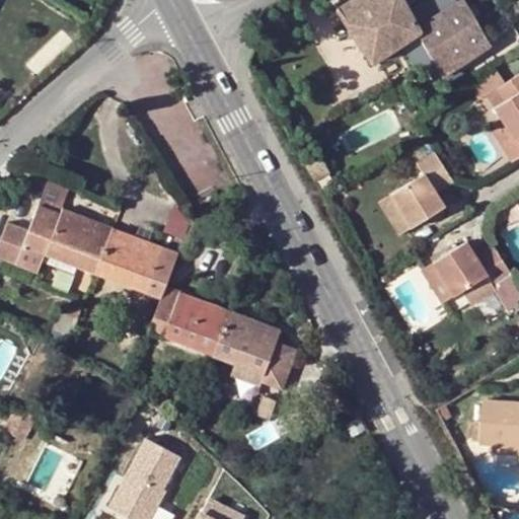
[(490,45),(464,0),(460,0),(418,30),(402,3),(404,0),(355,0),(339,11),(372,62),(417,33),(443,75),(490,45)]
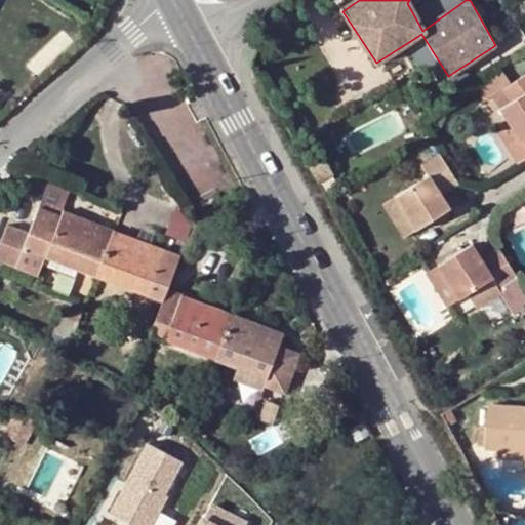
[(524,69),(499,87),(507,99),(496,108),(503,120),(524,153),(524,69)]
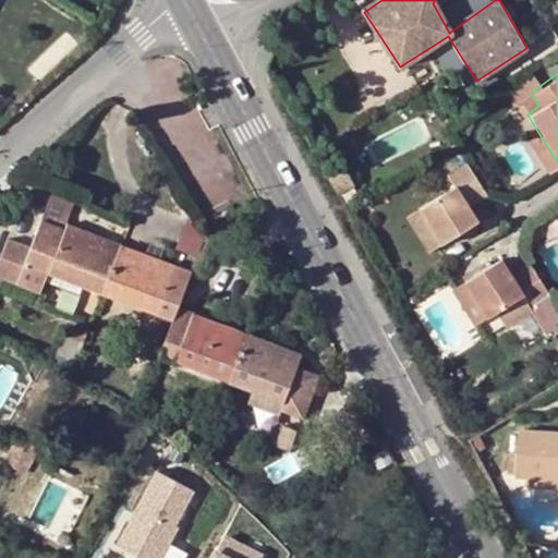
[(218,120),(208,102),(202,106),(210,123),(218,120)]
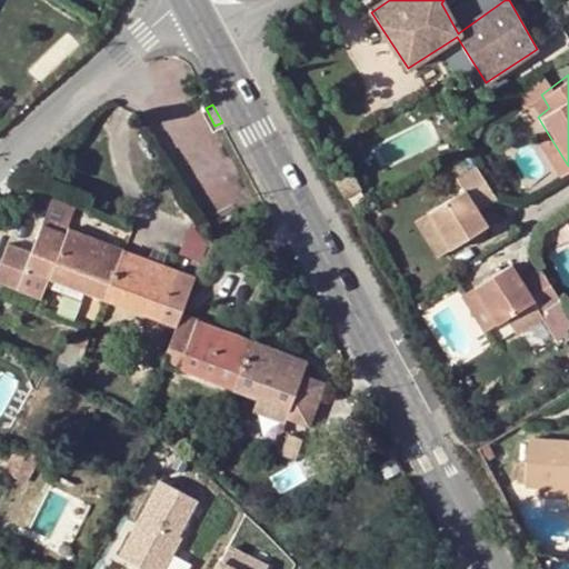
[(568,168),(568,166),(546,130),(535,139),(559,175),(568,168)]
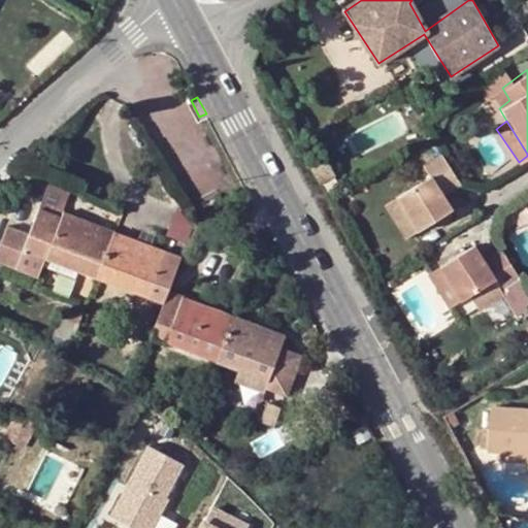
[(324,149),(311,156),(325,179),(337,172),(324,149)]
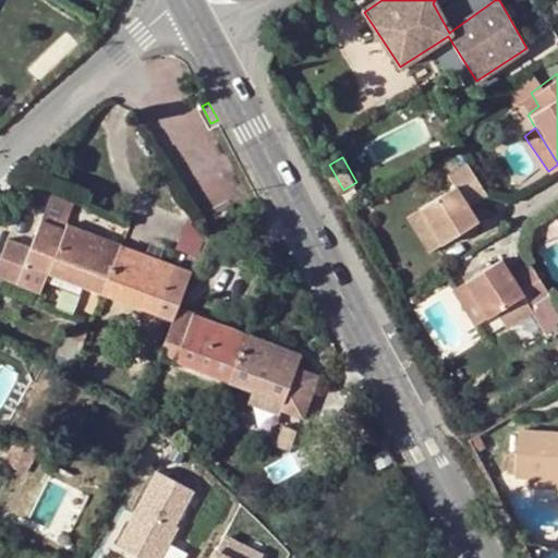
[(464,204),(485,191),(463,158),(441,172),(448,184),(415,205),(437,242),(469,223),(459,207),(464,204)]
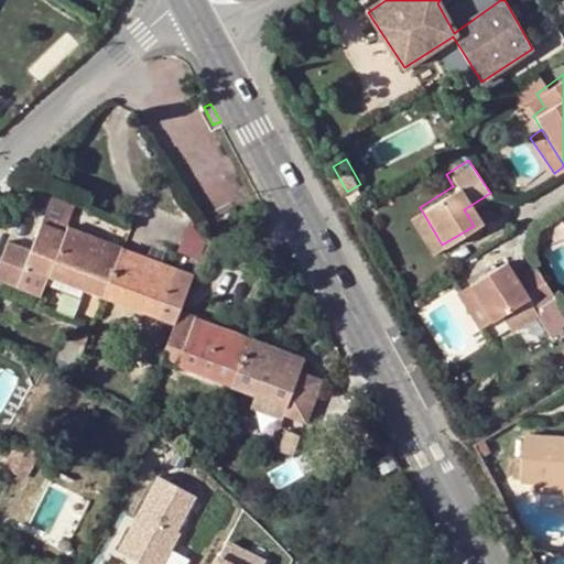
[(51,197),(40,224),(64,234),(66,228),(75,207),(51,197)]
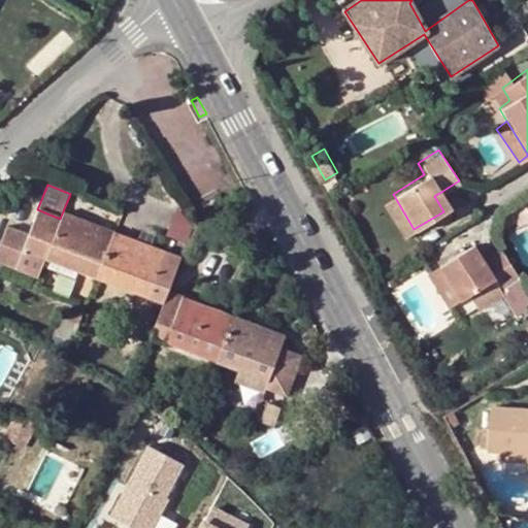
[(449,208),(439,193),(434,196),(443,211),(449,208)]
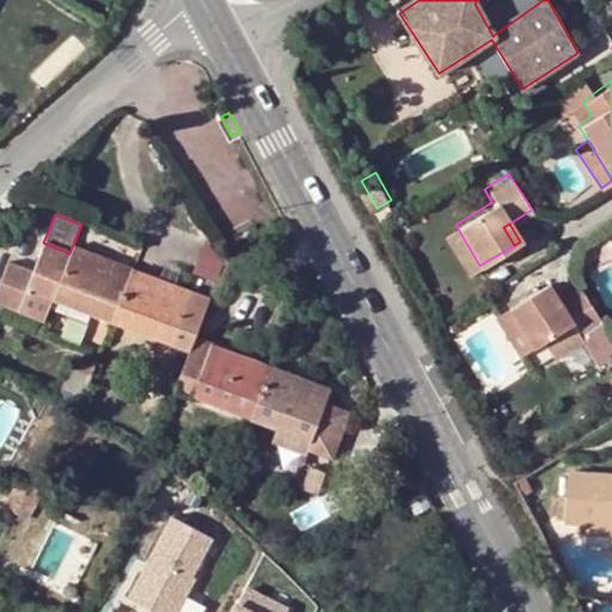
[(479,265),(456,225),(444,233),(469,271),(479,265)]
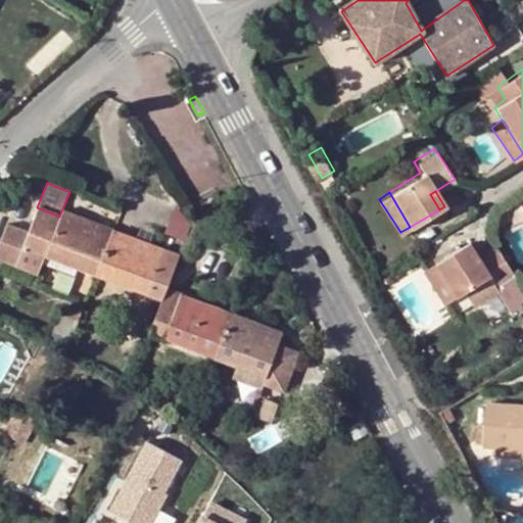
[(92,232),(94,224),(61,211),(59,217),(37,207),(29,230),(7,222),(0,240),(0,259),(36,275),(42,260),(72,273),(75,268),(96,276),(110,238),(92,232)]
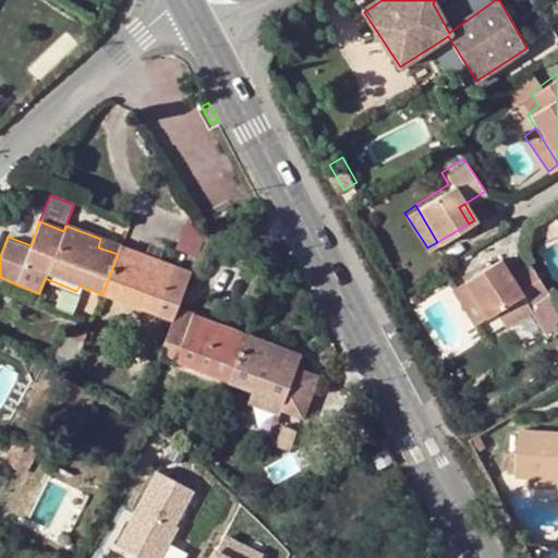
[(121,246),(100,239),(98,247),(118,254),(121,246)]
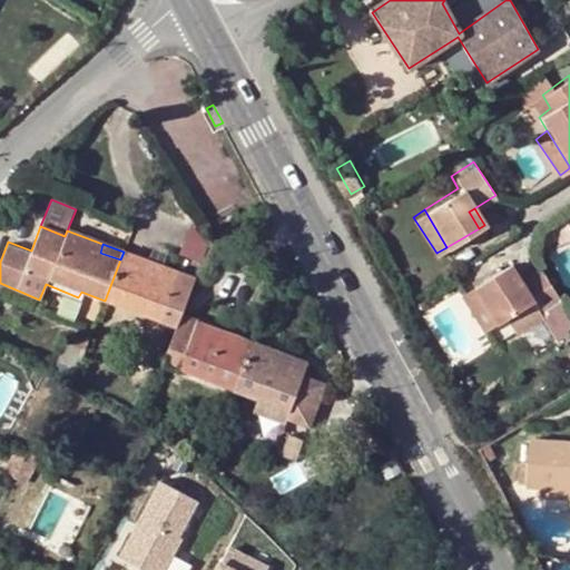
[(124,252),(120,259),(140,267),(144,259),(124,252)]
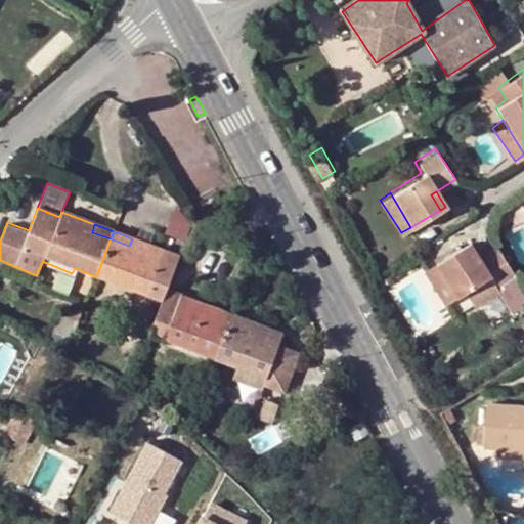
[(129,246),(111,238),(96,276),(119,285),(122,277),(149,289),(146,295),(161,301),(167,289),(179,256),(132,238),(129,246)]
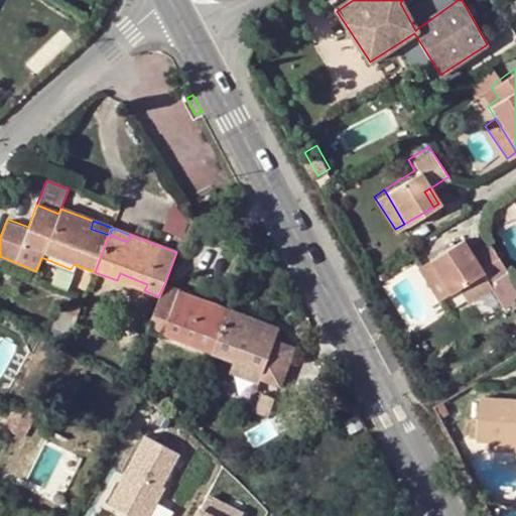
[(464,254),(469,250),(461,236),(455,240),(464,254)]
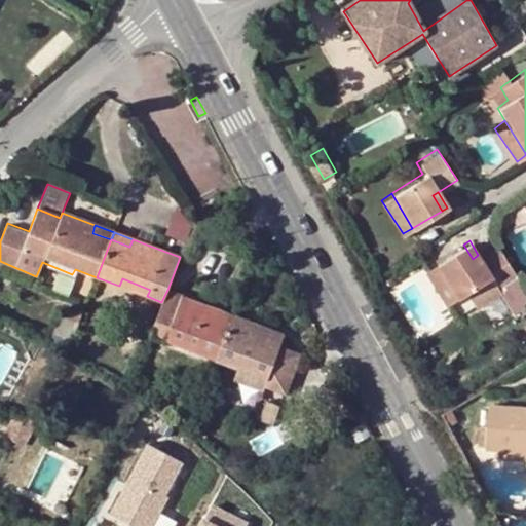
[(510,316),(525,305),(525,294),(495,245),(478,255),(473,259),(463,245),(435,262),(457,298),(465,293),(474,308),(497,294),(510,316)]
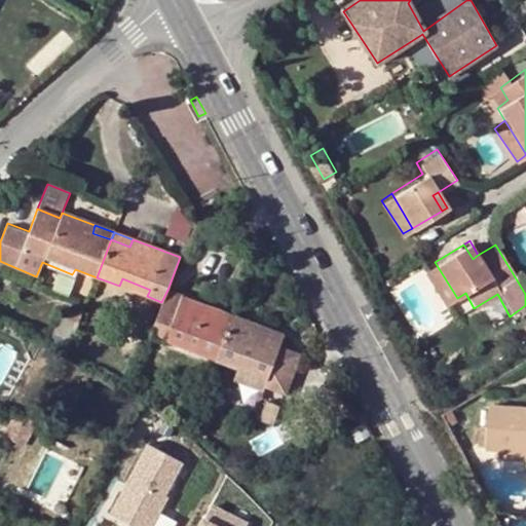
[(446,305),(457,298),(435,262),(423,270),(446,305)]
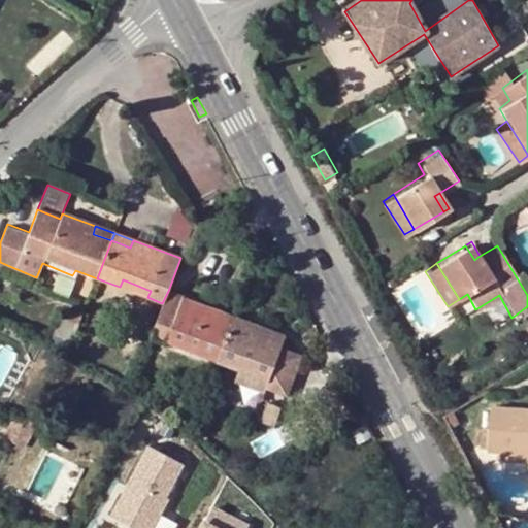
[(123,279),(120,287),(147,297),(151,291),(123,279)]
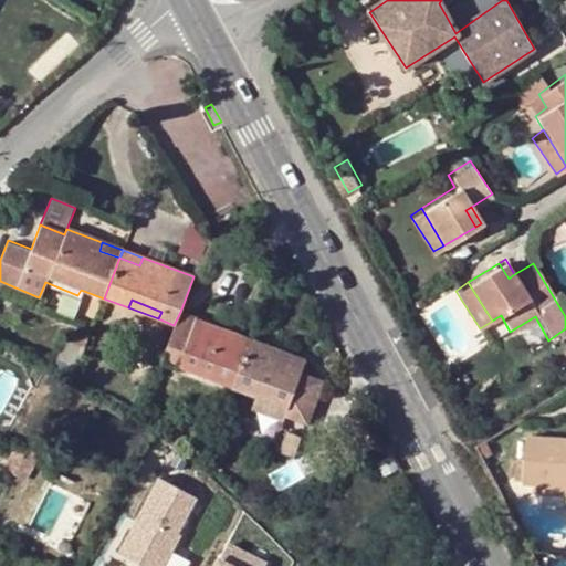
[(250,339),(180,312),(174,325),(161,362),(178,368),(180,360),(210,370),(207,379),(231,389),(250,339)]
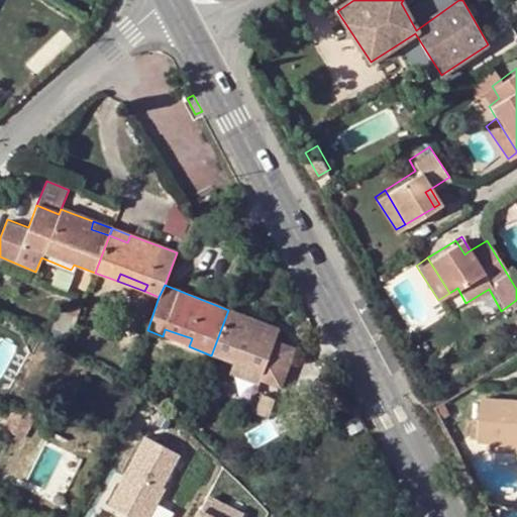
[(80,306),(69,303),(66,311),(59,308),(52,326),(70,334),(80,306)]
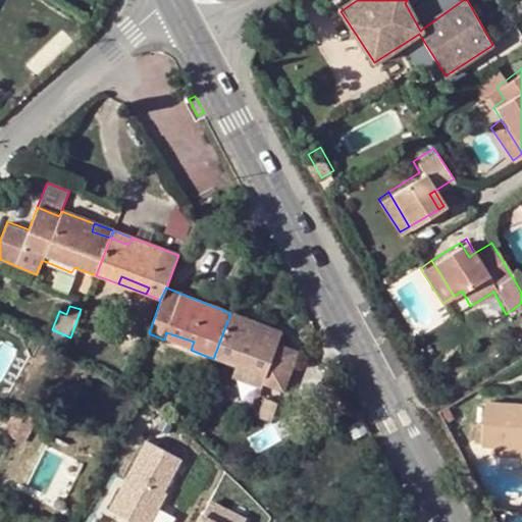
[(282,332),(230,313),(213,359),(236,368),(239,359),(267,371),(263,382),(283,390),(298,352),(277,344),(282,332)]
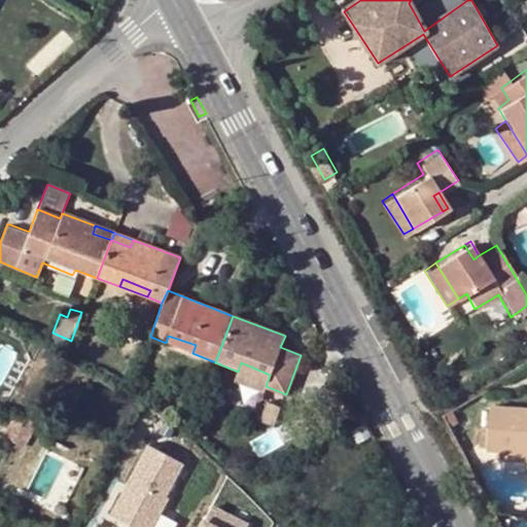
[(168,336),(166,343),(192,353),(196,345),(168,336)]
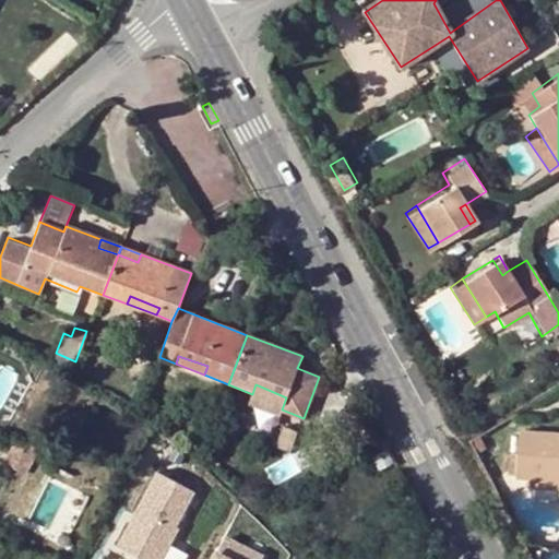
[(249,404),(280,416),(282,409),(286,397),(256,384),(252,394),(249,404)]
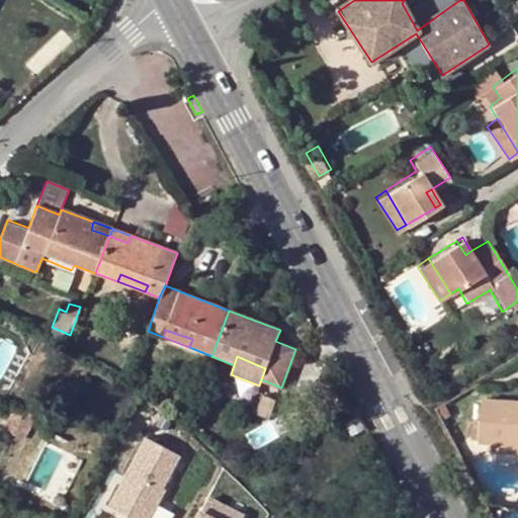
[(517,444),(517,401),(480,399),(478,442),(490,443),(517,444)]
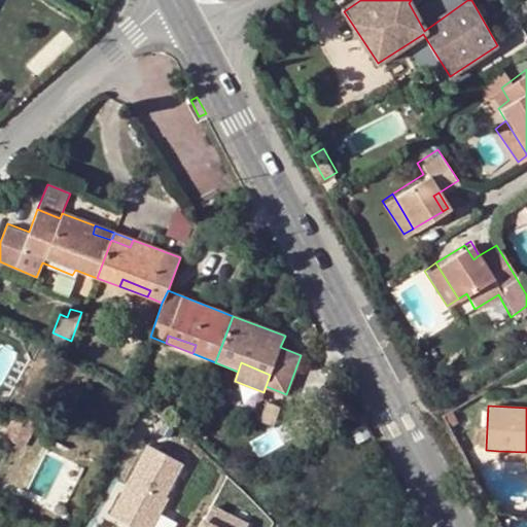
[(38,421),(11,418),(1,434),(23,447),(38,421)]
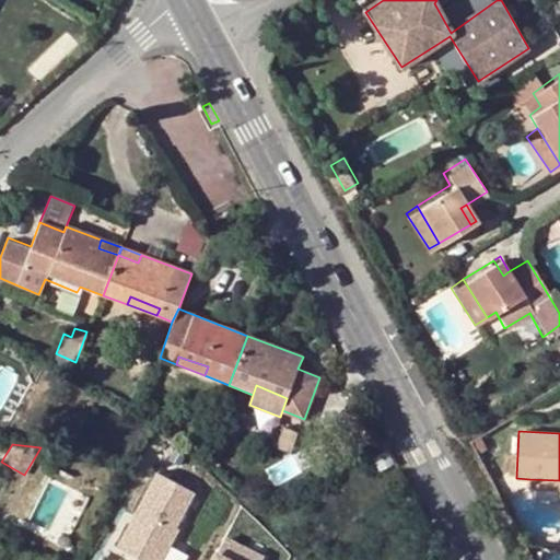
[(176,526),(195,492),(158,473),(117,548),(140,559),(161,559),(178,528),(176,526)]
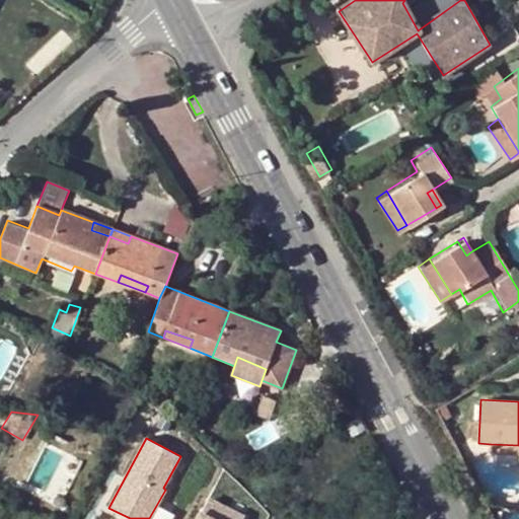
[(491,457),(518,459),(518,445),(491,444),(491,457)]
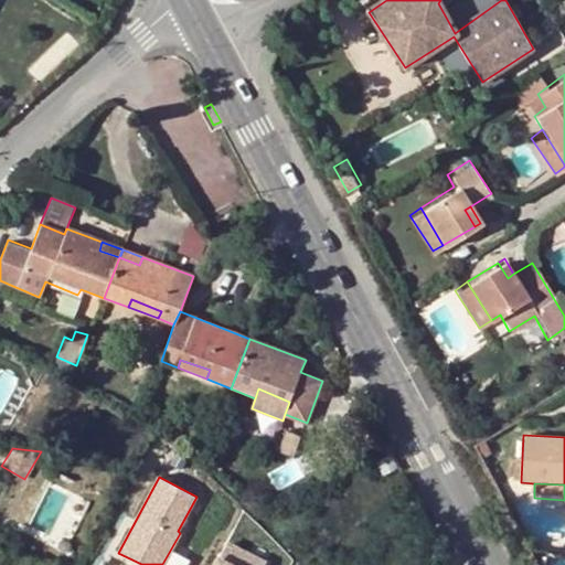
[(263,564),(264,564),(225,543),(213,564),(263,564)]
